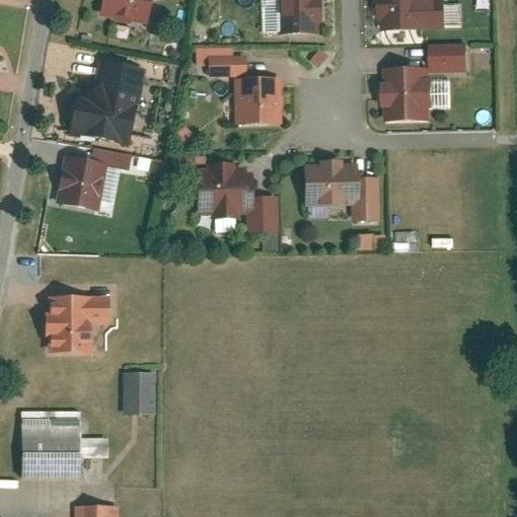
[(100,0),(98,15),(146,23),(151,0),(100,0)]
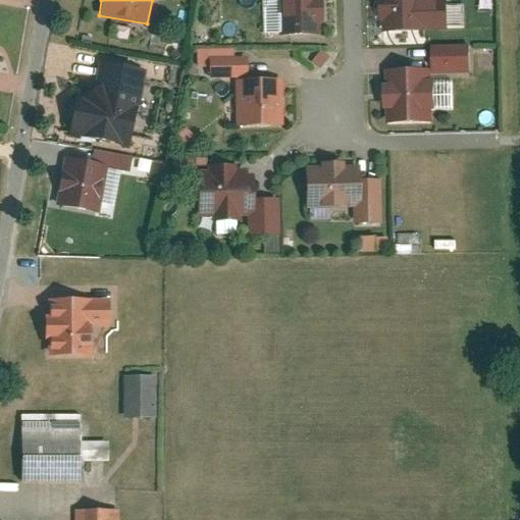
[(281,0),(282,34),(319,33),(318,0),(281,0)]
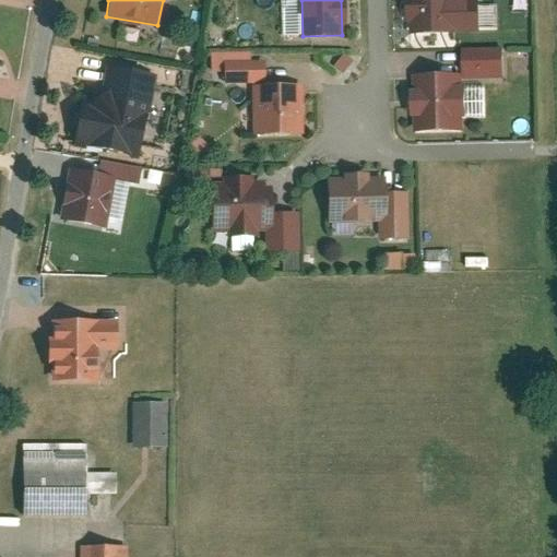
[(409,0),(410,31),(459,30),(458,0),(409,0)]
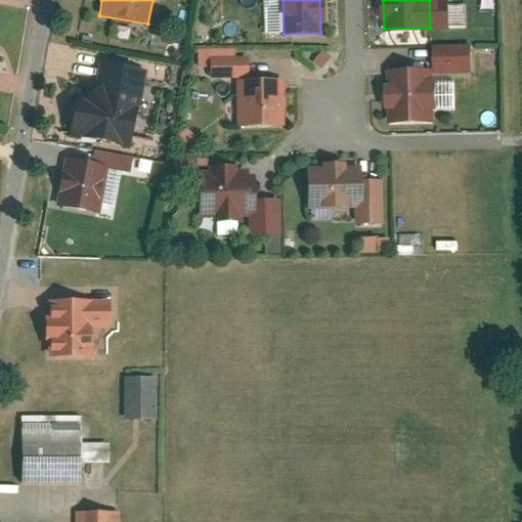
[(473,70),(473,45),(432,46),(433,66),(433,70),(473,70)]
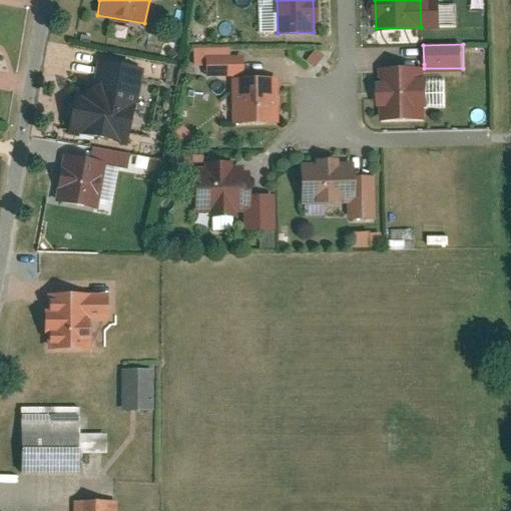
[(244,54),(206,54),(206,76),(232,76),(244,76),(244,54)]
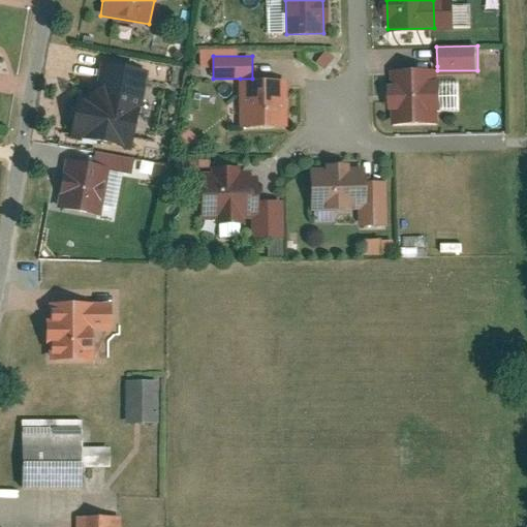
[(130,146),(147,68),(101,59),(94,92),(81,90),(71,133),(130,146)]
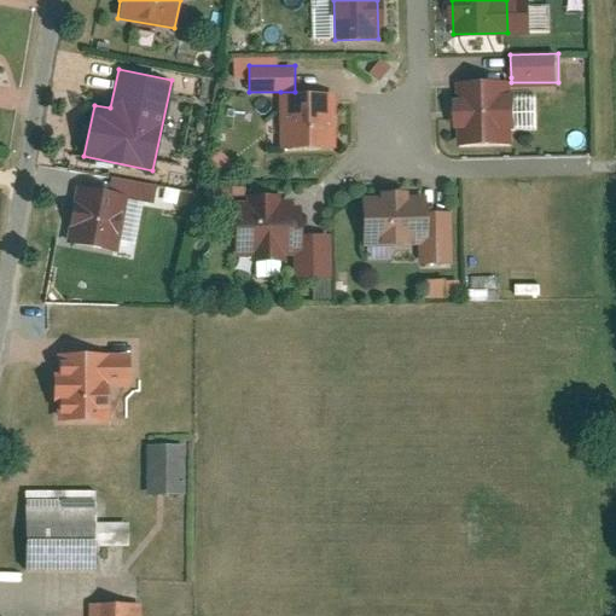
[(511,77),(459,79),(460,141),(512,141),(511,82),(511,77)]
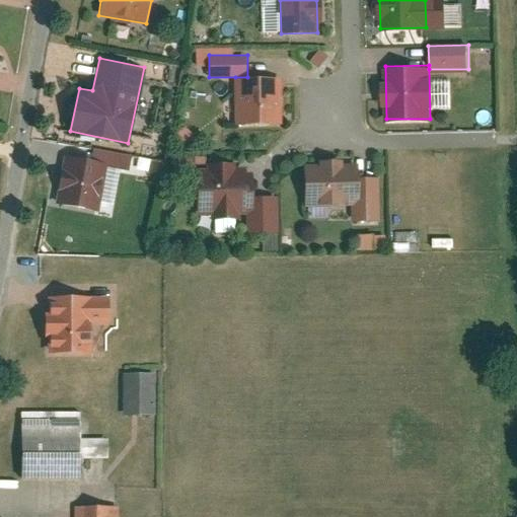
[(247,77),(235,77),(235,124),(282,123),(281,76),(247,77)]
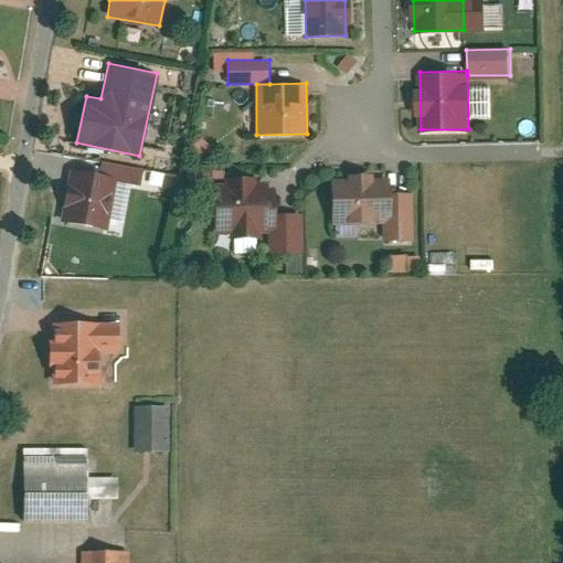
[(186,148),(197,161),(210,150),(199,137),(186,148)]
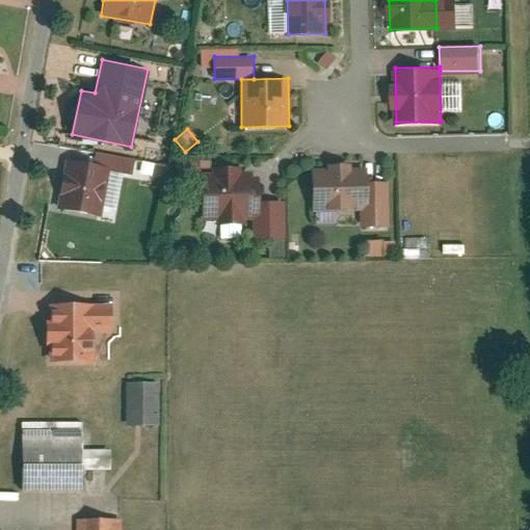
[(131,171),(134,157),(100,150),(97,164),(109,167),(131,171)]
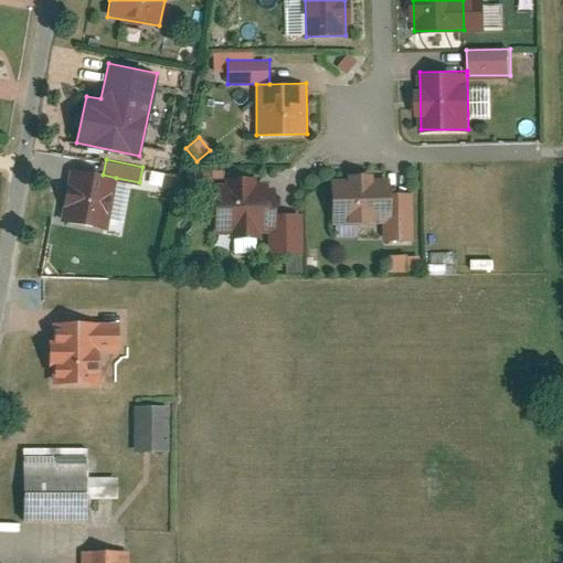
[(103,174),(71,168),(61,220),(105,229),(116,178),(103,174)]
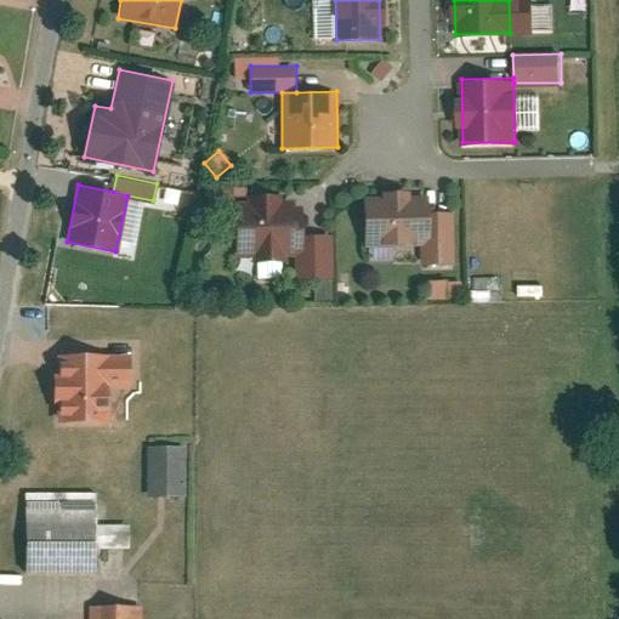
[(384,196),(365,196),(367,244),(421,243),(427,243),(426,211),(426,196),(412,196),(410,191),(384,191),(384,196)]
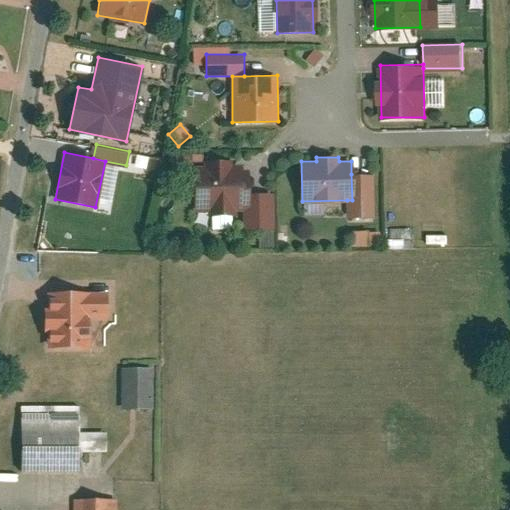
[(246,161),(195,162),(196,208),(247,207),(247,193),(246,161)]
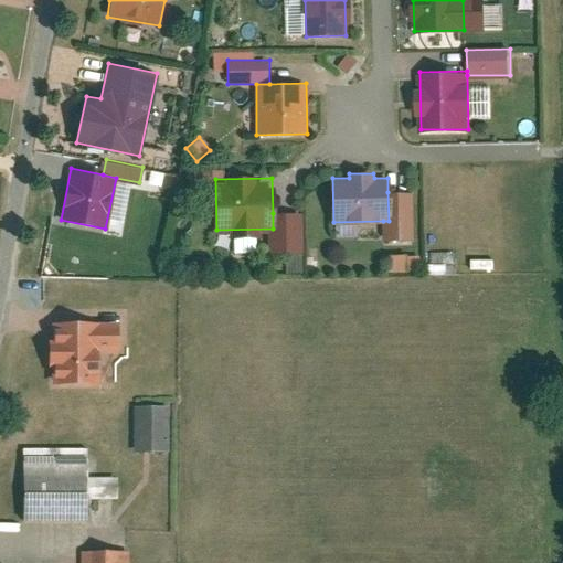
[(383,237),(413,237),(412,192),(388,192),(389,221),(383,221),(383,237)]
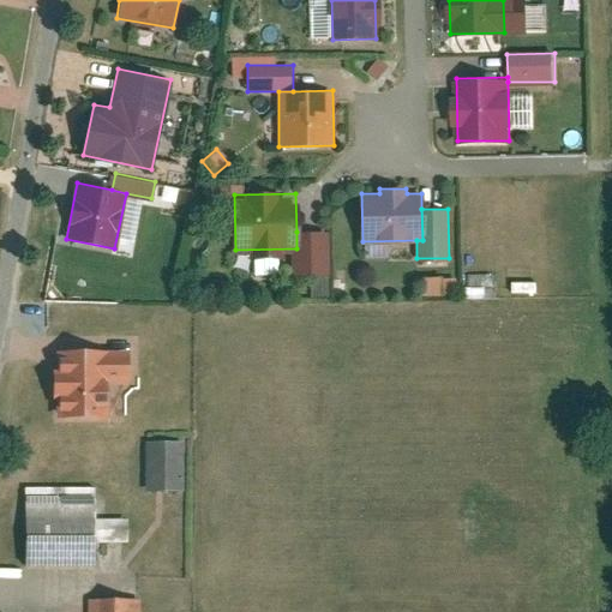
[(297,273),(331,271),(330,231),(297,232),(297,249),(297,273)]
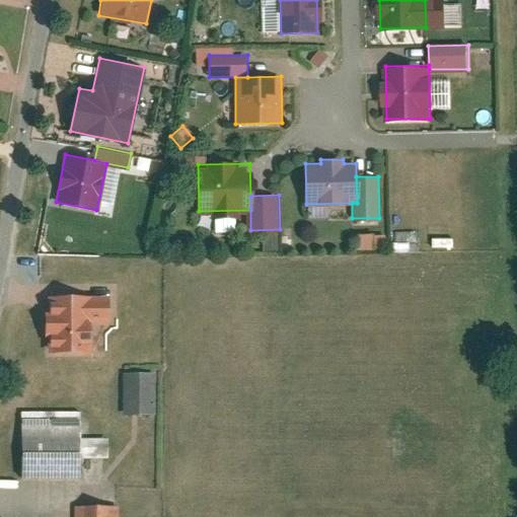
[(381,247),(380,234),(351,236),(352,249),(381,247)]
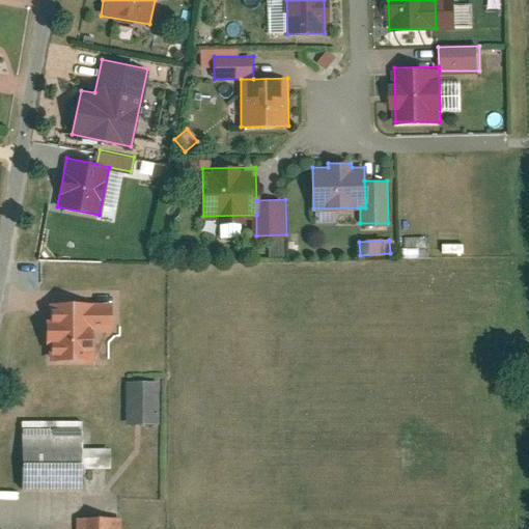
[(93,303),(51,303),(51,360),(94,360),(94,323),(93,303)]
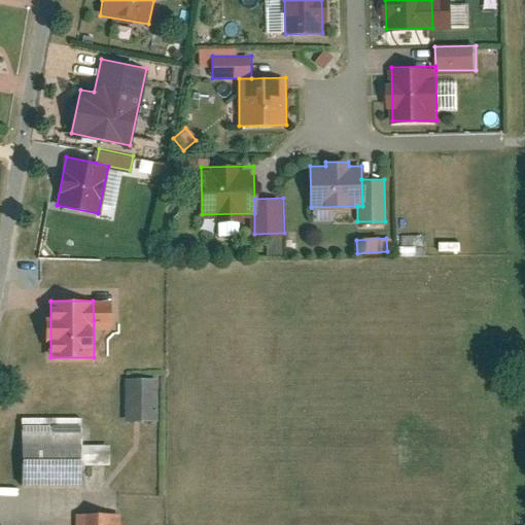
[(94,320),(109,320),(109,301),(93,301),(94,320)]
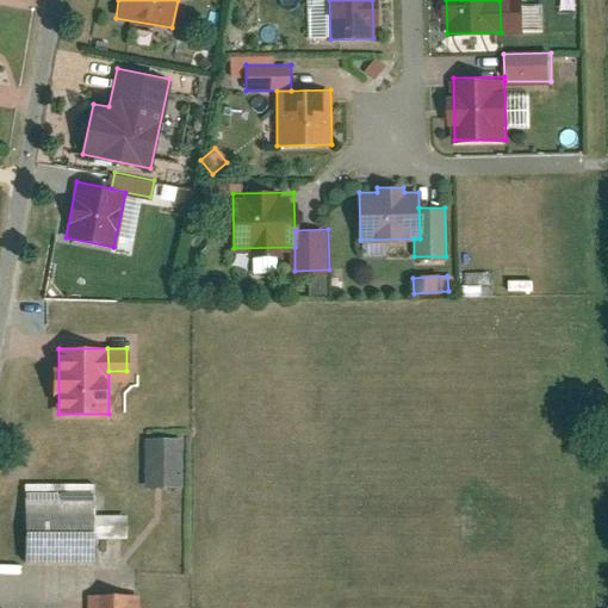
[(182,436),(147,435),(147,484),(181,485),(182,436)]
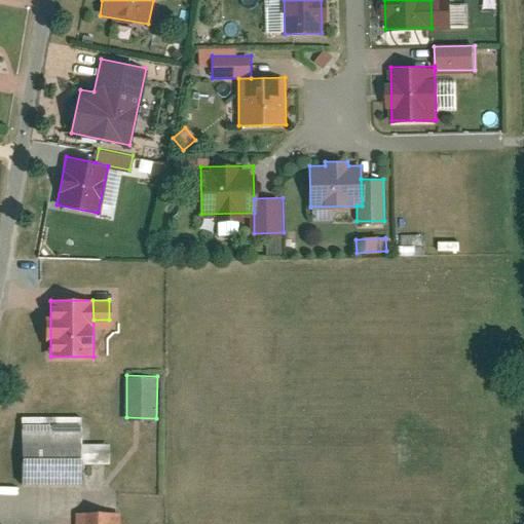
[(80,423),(24,422),(23,484),(79,484),(80,463),(80,444),(80,423)]
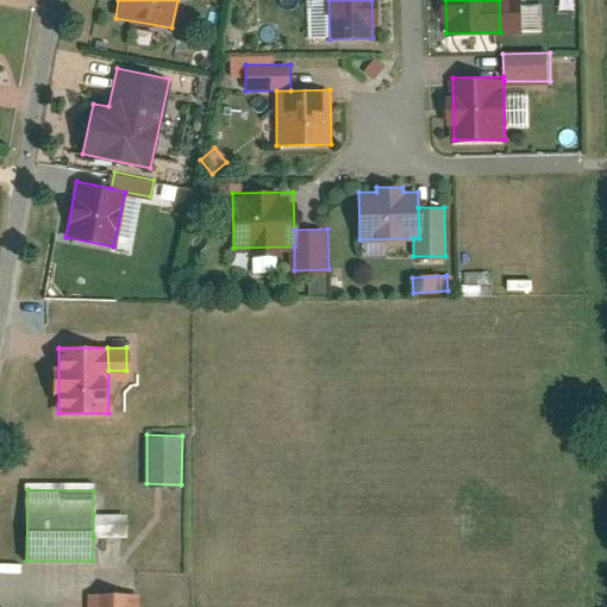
[(125,537),(125,514),(93,514),(93,537),(125,537)]
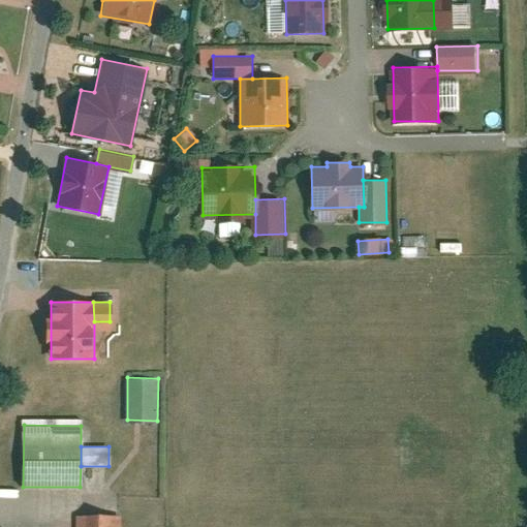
[(119,526),(119,514),(80,514),(79,526),(119,526)]
